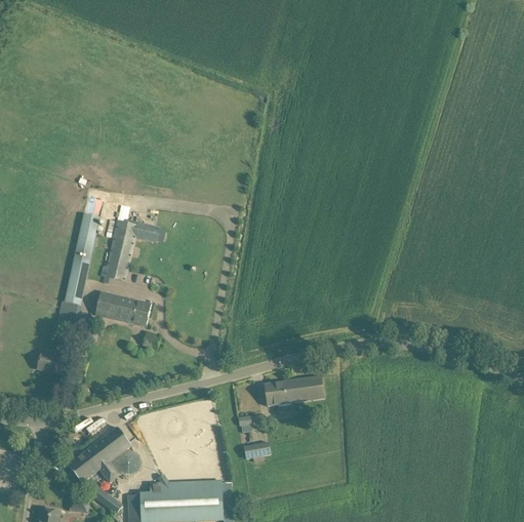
[(172,235),(175,210),(159,208),(157,224),(133,219),(132,223),(117,219),(107,264),(103,263),(99,274),(102,274),(125,280),(135,236),(155,240),(152,272),(151,277),(151,283),(166,285),(171,241),(177,241),(177,235),(172,235)]
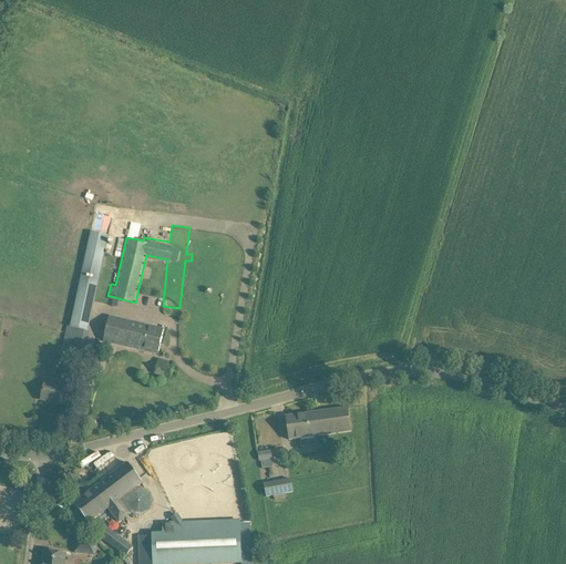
[(85,335),(95,293),(107,234),(90,229),(69,325),(67,325),(61,349),(85,356),(90,336),(85,335)]
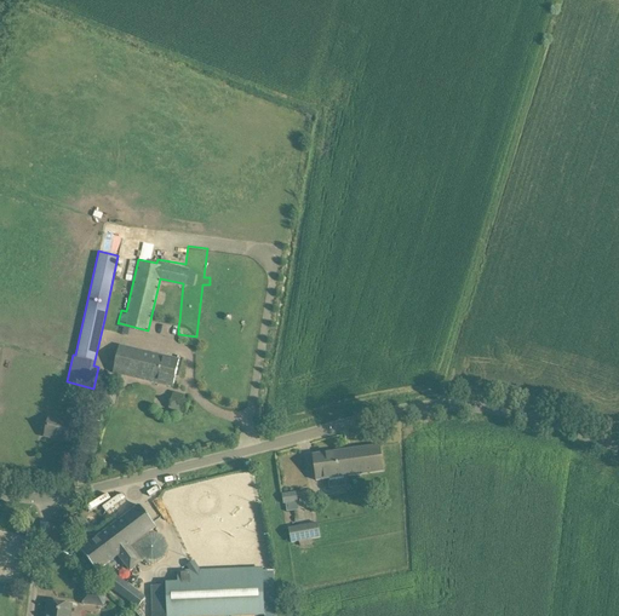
[(172,384),(175,372),(178,358),(158,353),(159,349),(152,347),(150,351),(119,344),(113,369),(172,384)]
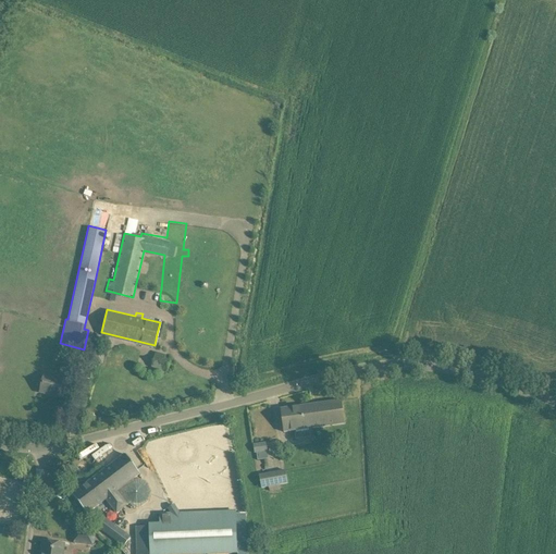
[(163,356),(164,354),(155,351),(153,354),(150,365),(165,369),(169,358),(163,356)]
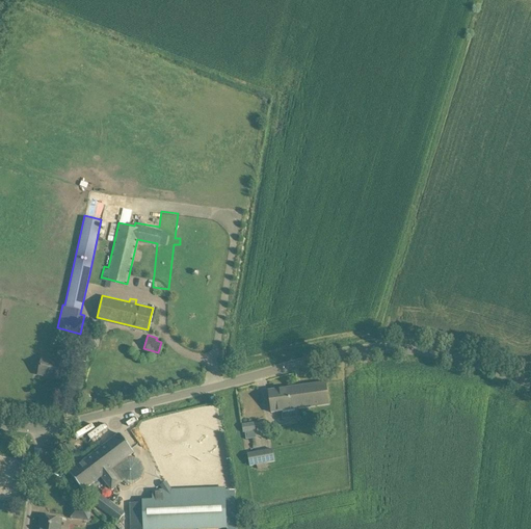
[(61,377),(63,367),(64,362),(42,356),(38,372),(47,374),(48,372),(60,375),(60,377),(61,377)]
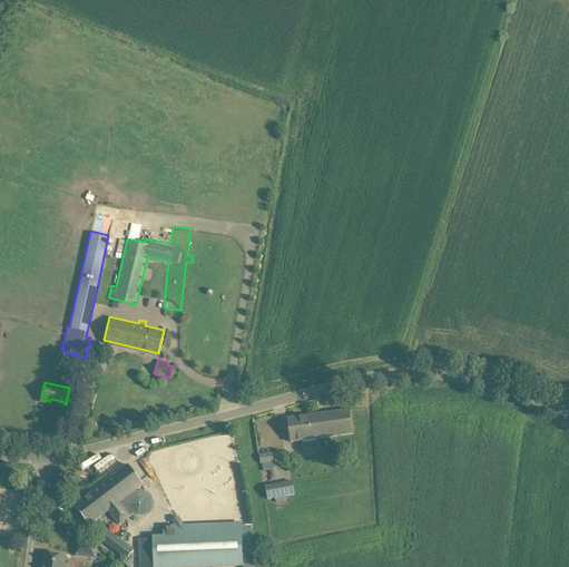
[(353,433),(351,419),(349,408),(286,416),(290,441),(315,438),(316,445),(321,443),(320,438),(353,433)]
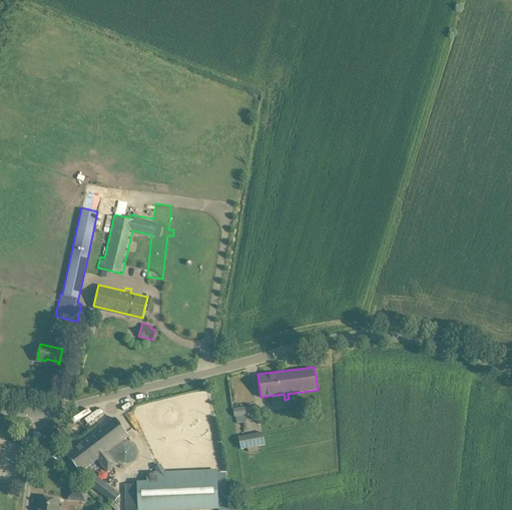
[(92,419),(106,411),(103,406),(89,414),(92,419)]
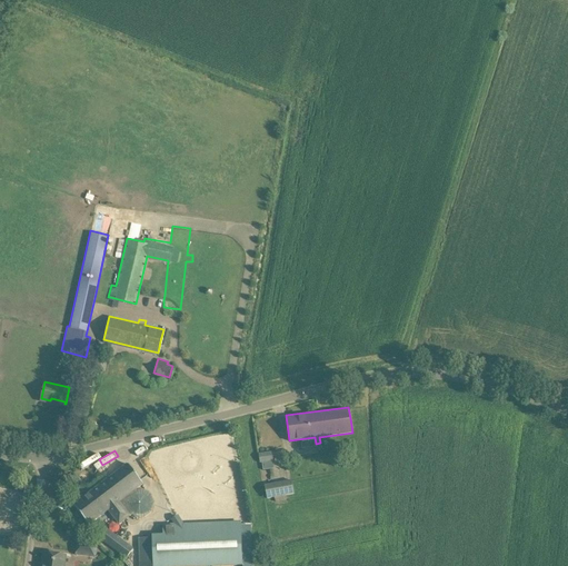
[(141,482),(133,472),(127,463),(73,503),(88,522),(107,508),(108,506),(110,509),(113,515),(127,505),(127,508),(135,514),(143,514),(150,509),(153,500),(150,492),(143,487),(135,487),(141,482)]
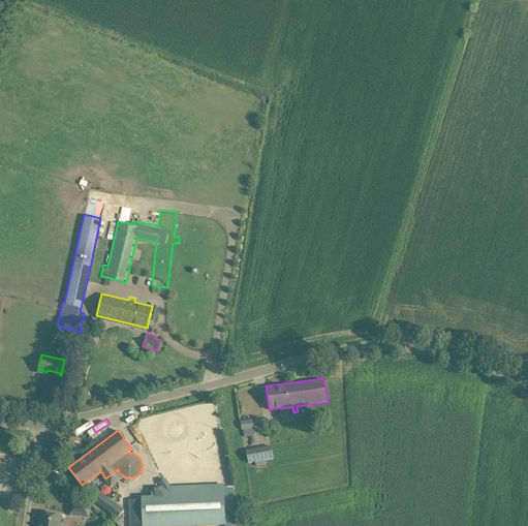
[(248,461),(273,457),(270,443),(246,447),(248,461)]
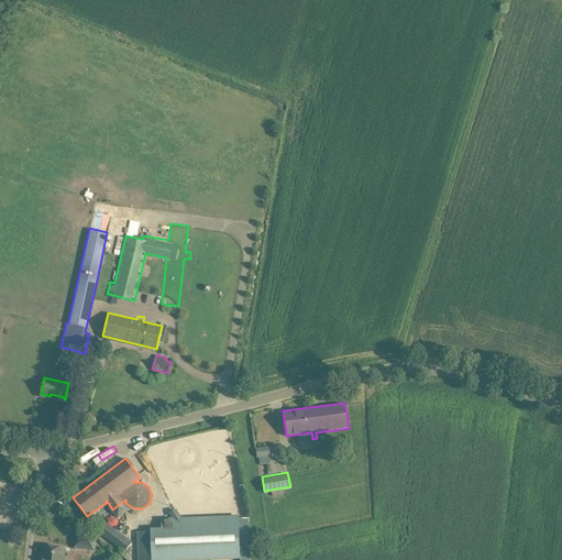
[(136,555),(151,553),(151,559),(160,559),(161,559),(239,557),(238,514),(160,516),(161,529),(135,529),(136,555)]
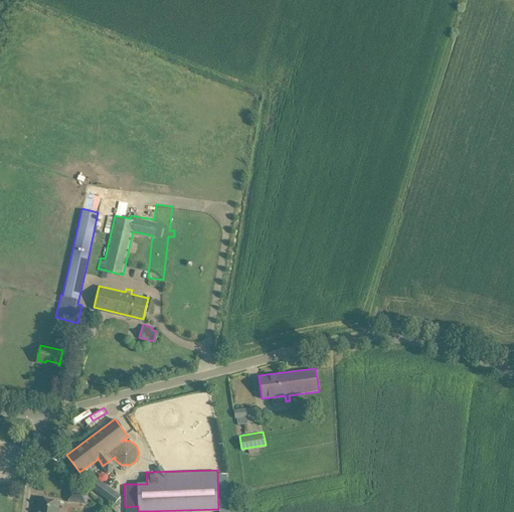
[(99,480),(94,491),(118,501),(123,490),(99,480)]
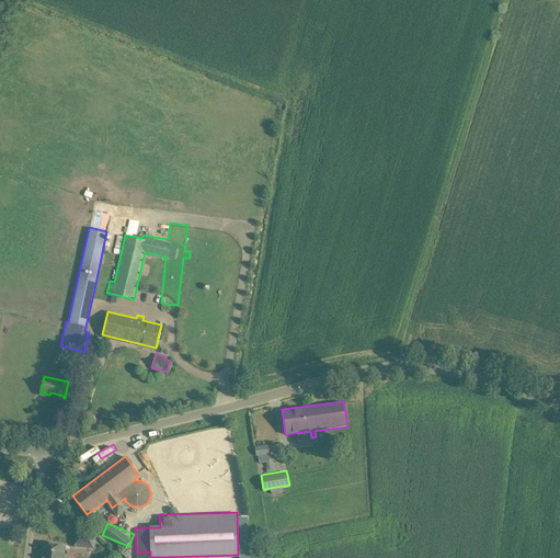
[(94,547),(95,534),(76,532),(73,545),(94,547)]
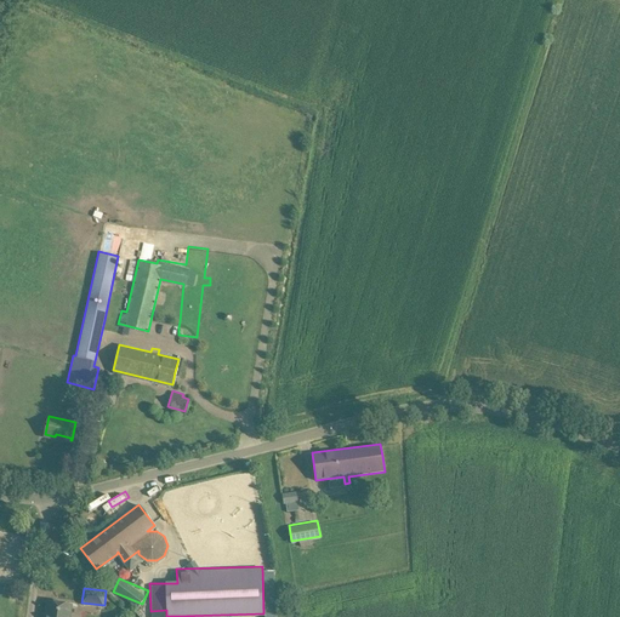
[(69,616),(70,613),(72,603),(46,599),(44,616),(69,616)]
